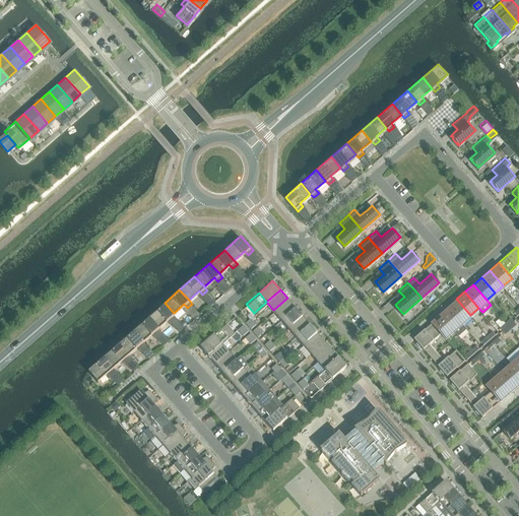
[(273,310),(280,318),(295,306),(287,298),(273,310)]
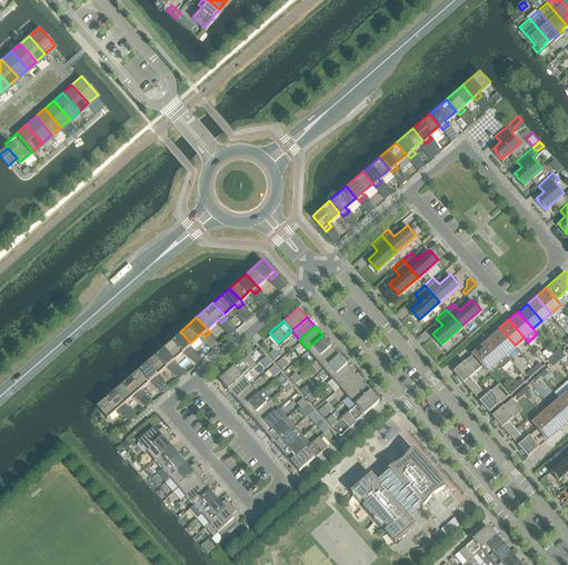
[(499,327),(490,335),(506,353),(515,345),(499,327)]
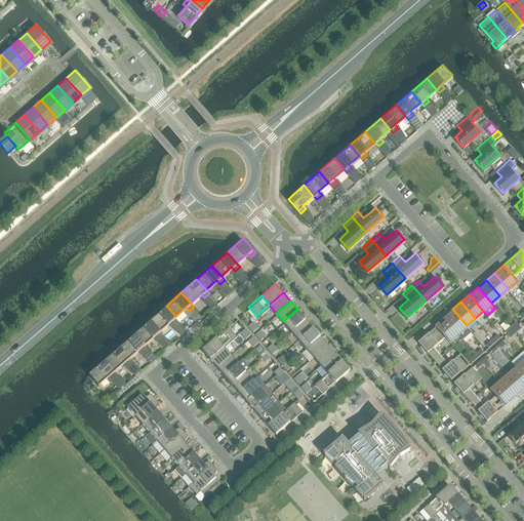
[(166,306),(150,319),(160,329),(170,321),(173,324),(178,320),(175,316),(166,306)]
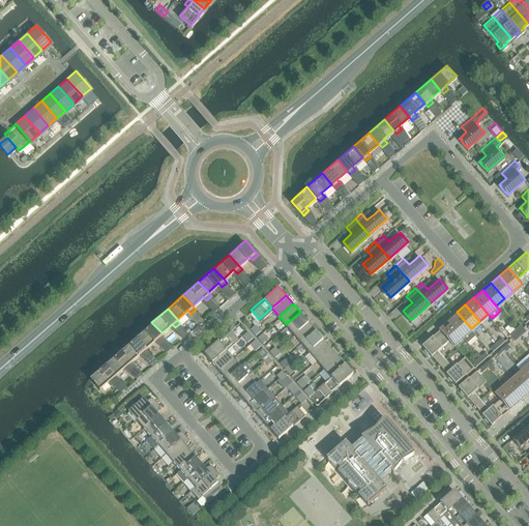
[(286,324),(293,332),(307,320),(300,312),(286,324)]
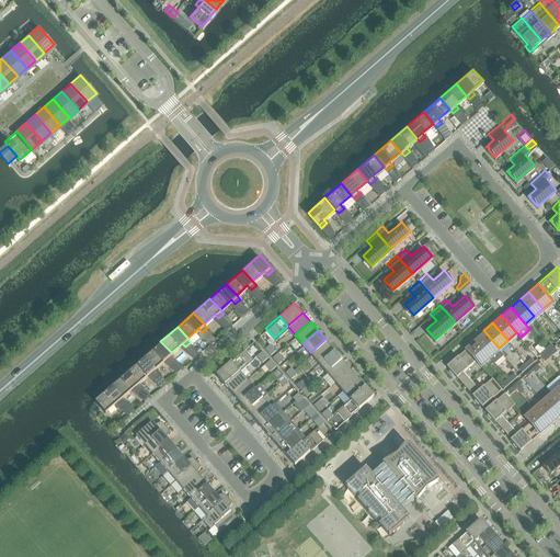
[(483,330),(475,339),(489,355),(493,361),(502,352),(499,348),(483,330)]
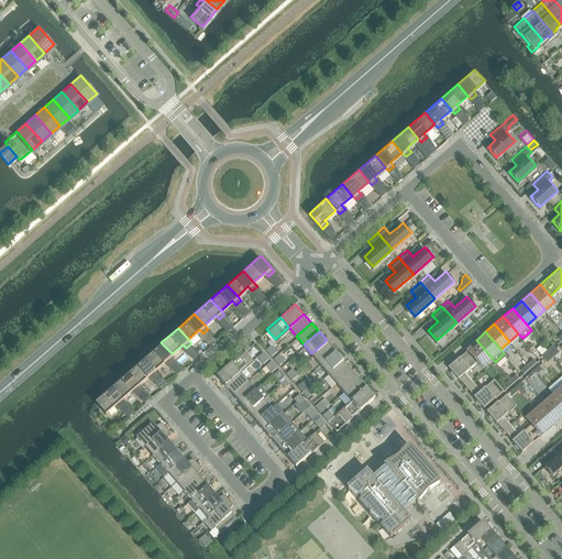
[(311,353),(320,362),(334,349),(327,340),(311,353)]
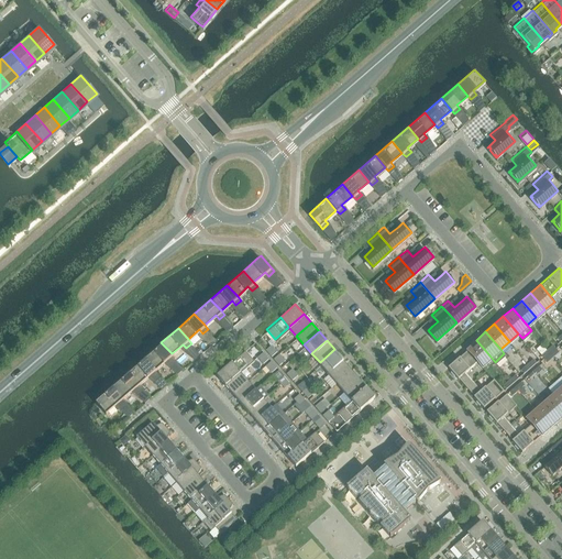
[(476,340),(466,348),(476,359),(477,360),(474,363),(478,368),(482,364),(491,357),(476,340)]
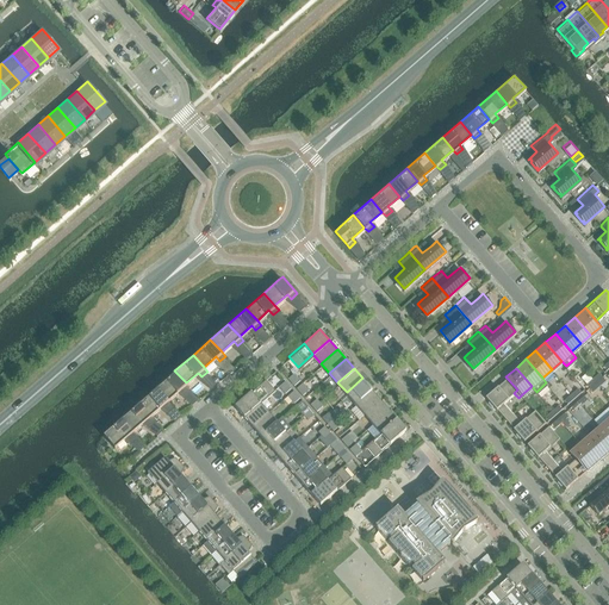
[(174,370),(157,386),(168,398),(180,388),(184,392),(190,387),(186,382),(174,370)]
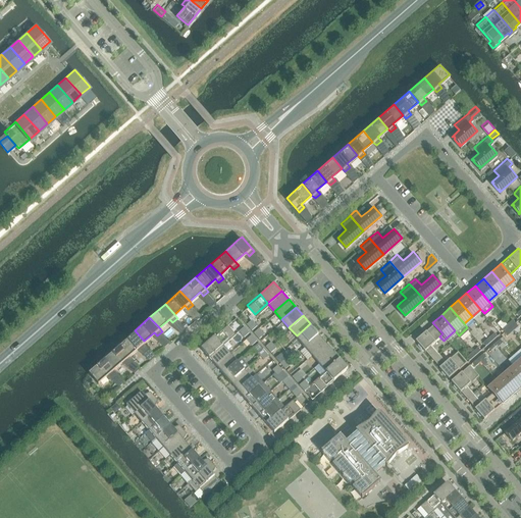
[(226,322),(214,333),(222,343),(235,331),(226,322)]
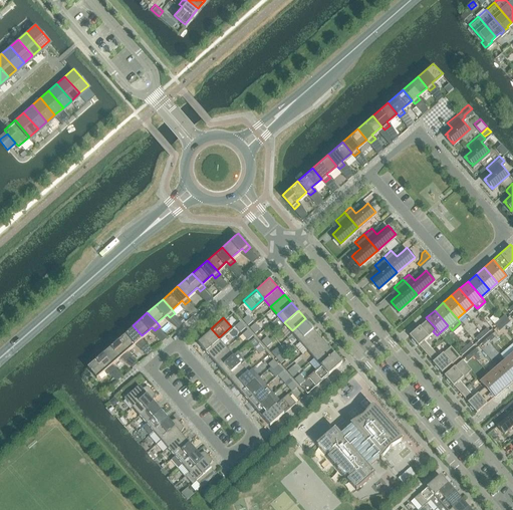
[(418,342),(426,350),(431,345),(424,337),(435,327),(426,317),(409,332),(418,343),(418,342)]
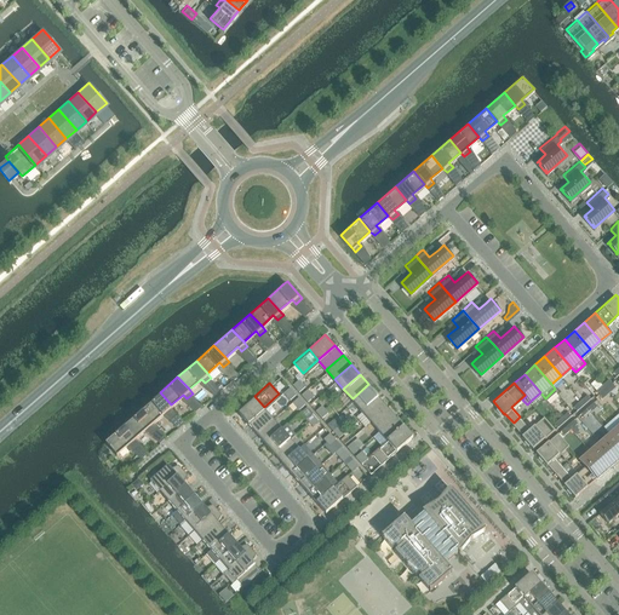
[(353,398),(361,408),(377,395),(368,384),(353,398)]
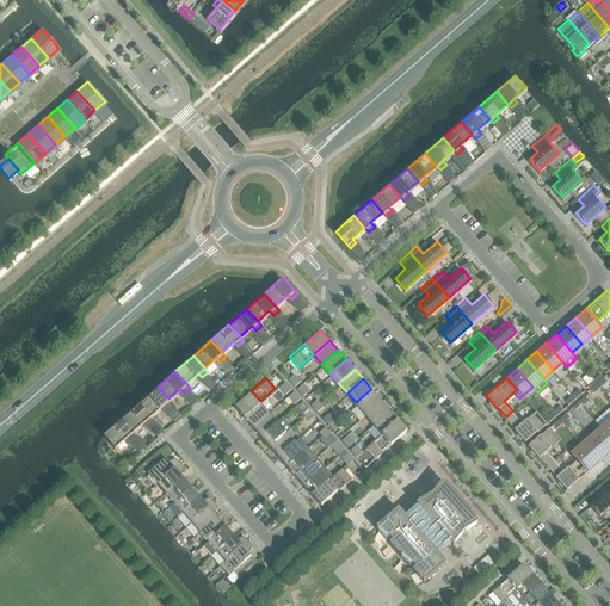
[(158,387),(140,402),(151,414),(162,404),(166,408),(172,403),(168,399),(158,387)]
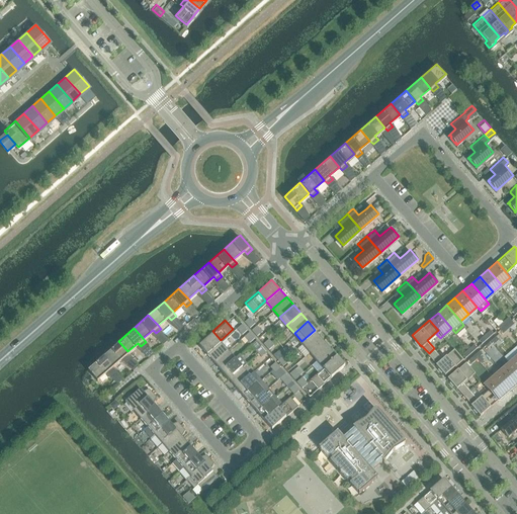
[(302,341),(309,350),(322,338),(315,330),(302,341)]
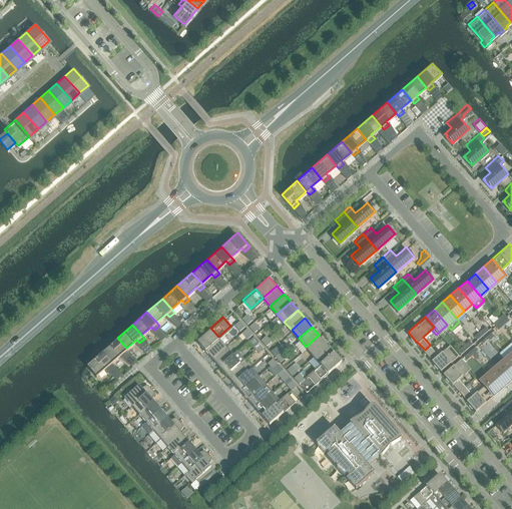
[(196,340),(204,349),(218,337),(210,328),(196,340)]
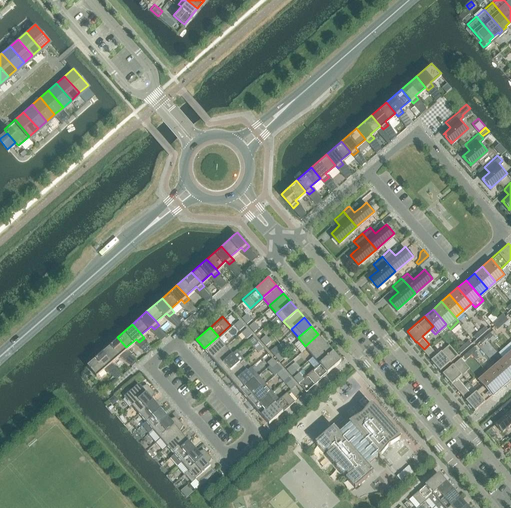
[(482,331),(479,328),(473,333),(476,336),(482,331)]
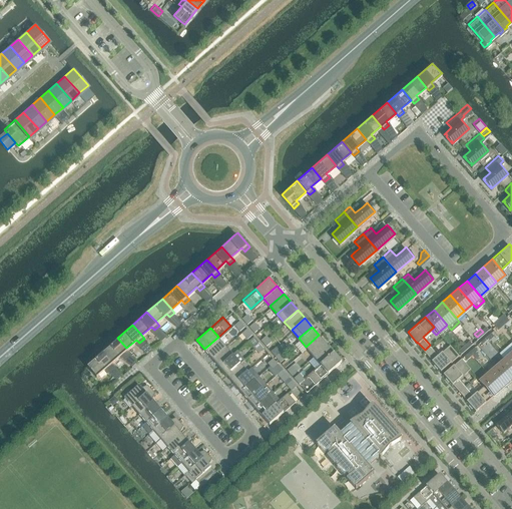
[(490,331),(485,335),(488,339),(493,334),(490,331)]
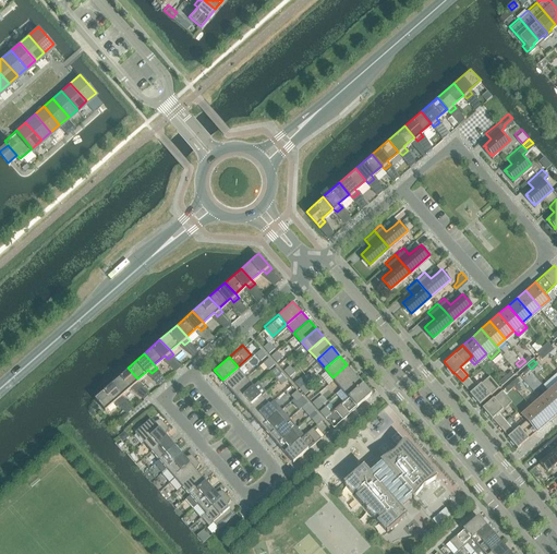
[(333,377),(340,386),(355,373),(347,364),(333,377)]
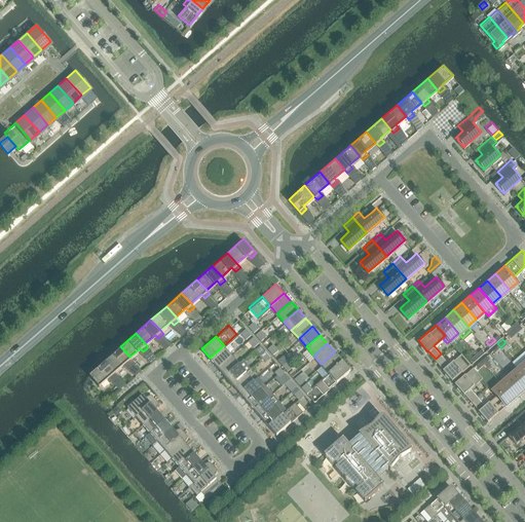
[(210,358),(217,366),(231,353),(224,345),(210,358)]
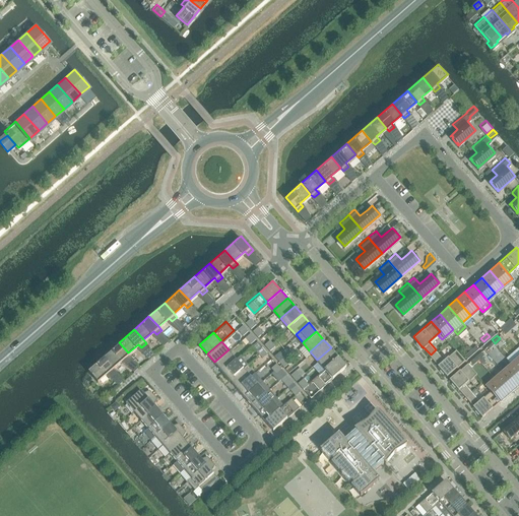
[(119,342),(104,356),(113,366),(123,358),(126,361),(131,357),(128,352),(119,342)]
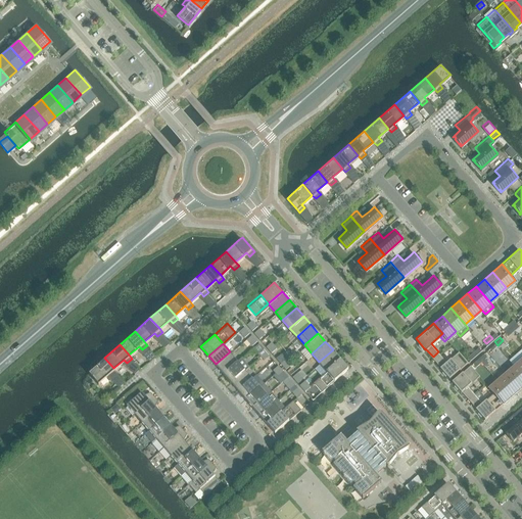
[(478,345),(472,349),(475,354),(481,348),(478,345)]
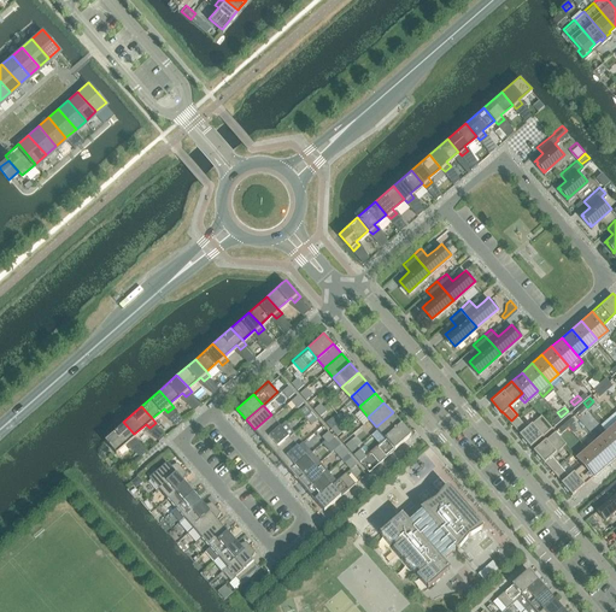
[(376,427),(385,436),(402,422),(393,412),(376,427)]
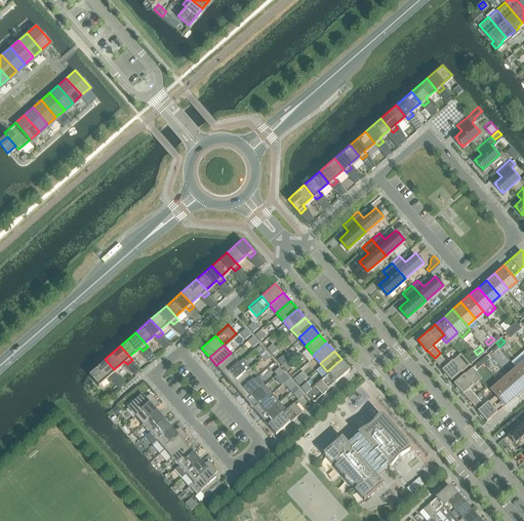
[(440,353),(435,358),(442,366),(441,367),(450,377),(469,361),(459,351),(447,361),(440,353)]
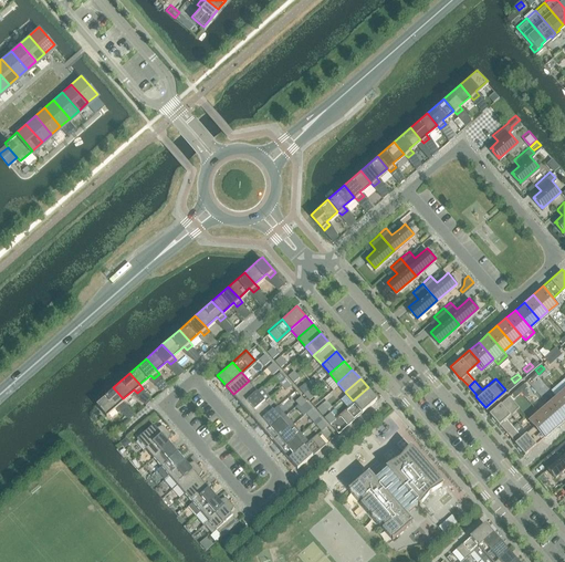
[(514,383),(511,378),(505,384),(509,387),(514,383)]
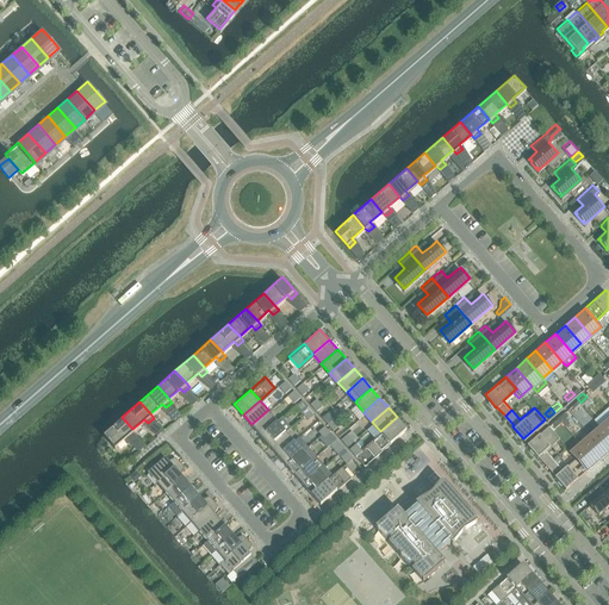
[(252,424),(260,434),(277,419),(268,410),(252,424)]
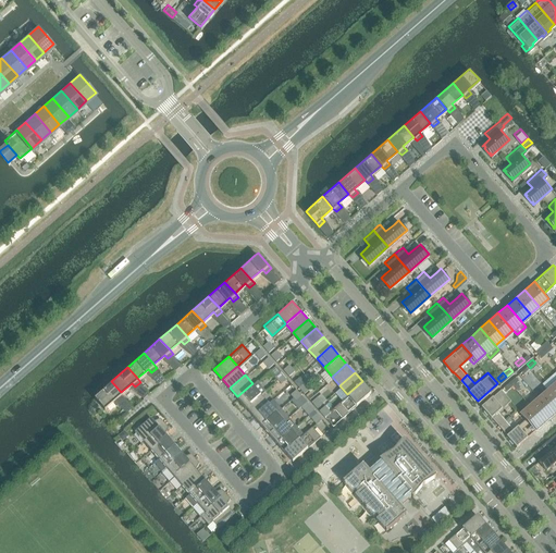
[(245,405),(260,392),(264,388),(257,379),(252,383),(237,396),(245,405)]
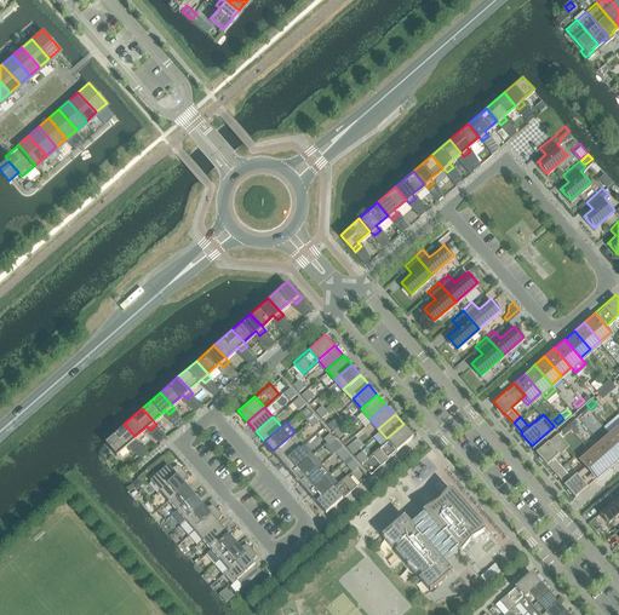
[(571,426),(567,421),(560,427),(563,431),(571,426)]
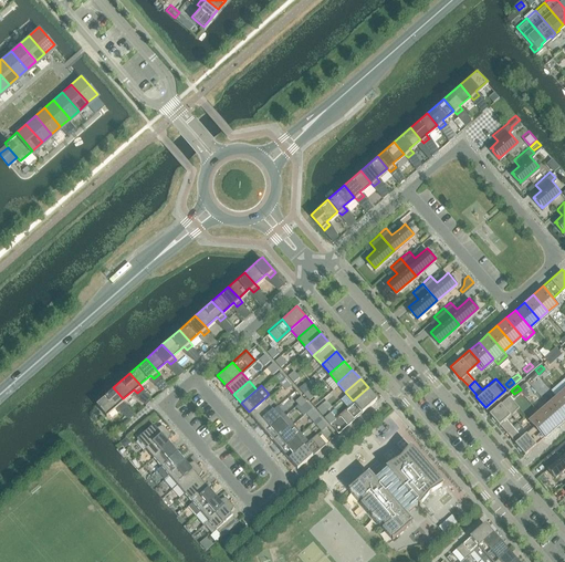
[(123,398),(113,387),(95,402),(106,413),(117,404),(121,407),(126,403),(123,398)]
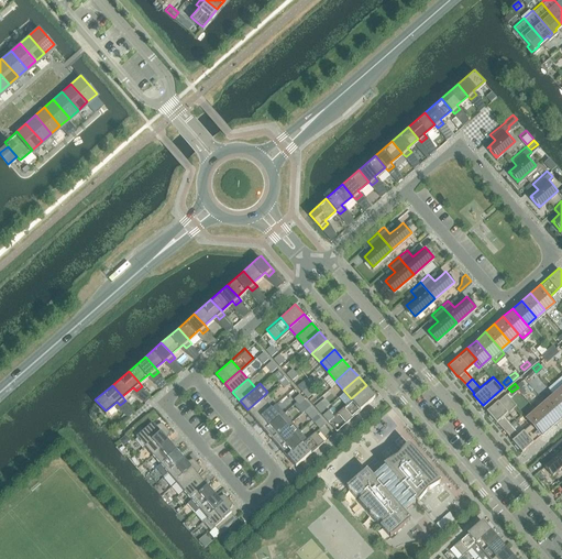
[(366,385),(351,398),(359,407),(374,395),(366,385)]
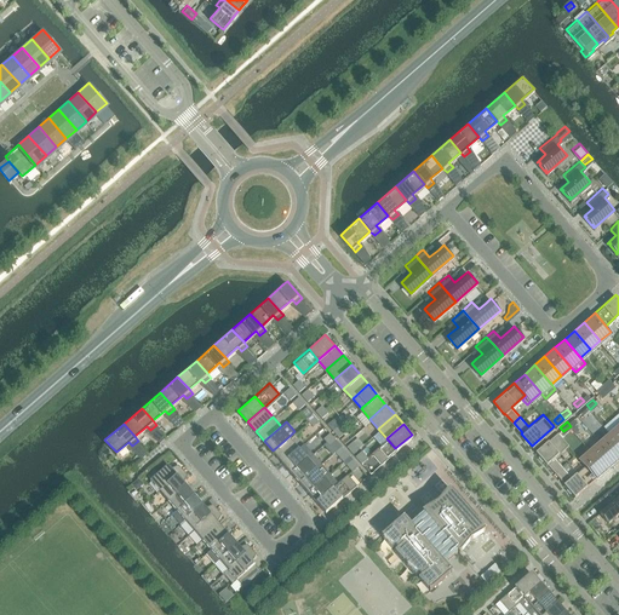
[(557,430),(536,449),(546,463),(546,461),(555,471),(567,461),(565,460),(561,464),(554,455),(568,443),(557,430)]
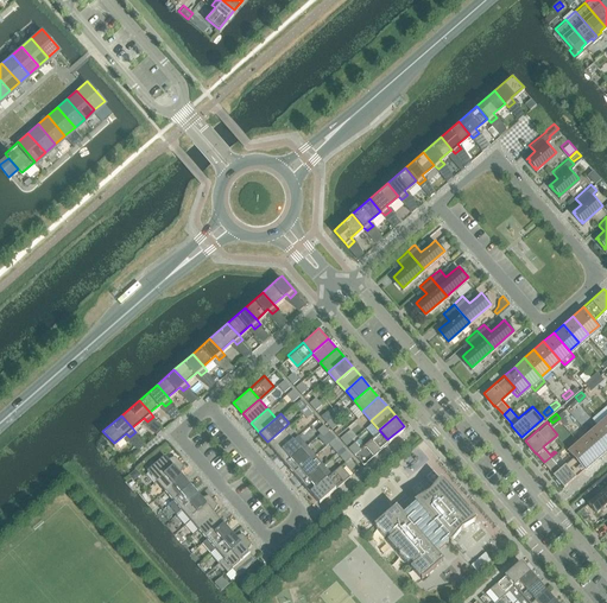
[(606,433),(598,423),(588,431),(604,449),(606,445),(606,433)]
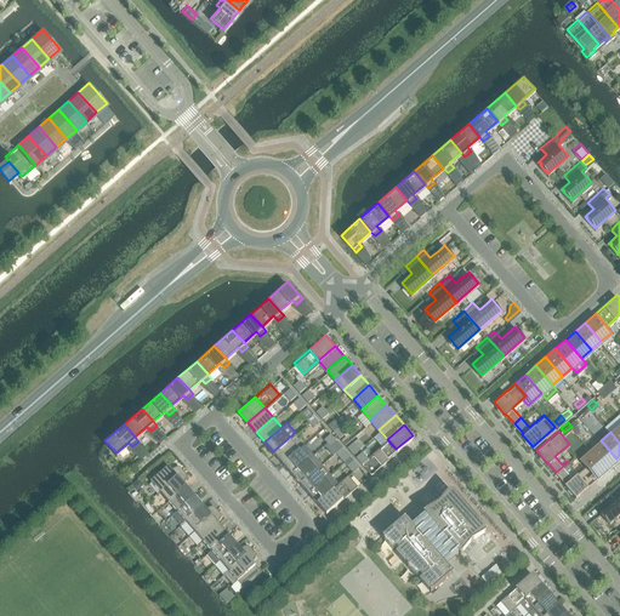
[(357,435),(353,439),(356,443),(359,446),(363,443),(357,435)]
